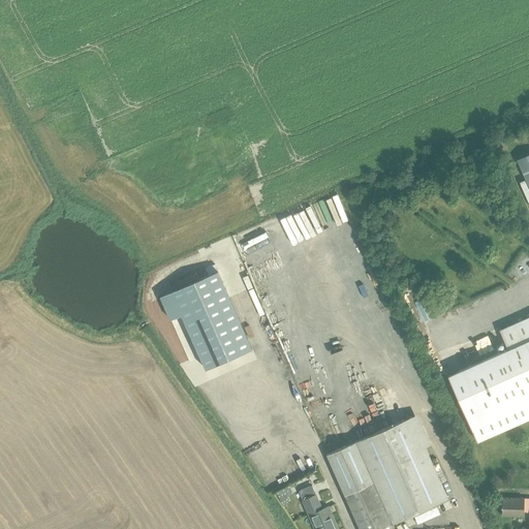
[(528,153),(517,159),(528,186),(528,153)]
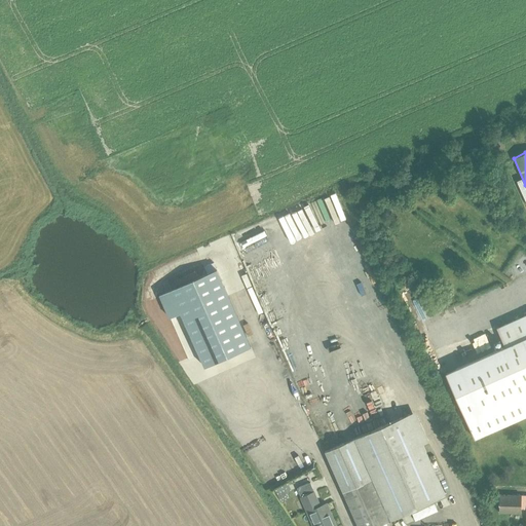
[(262,269),(248,275),(252,288),(267,282),(262,269)]
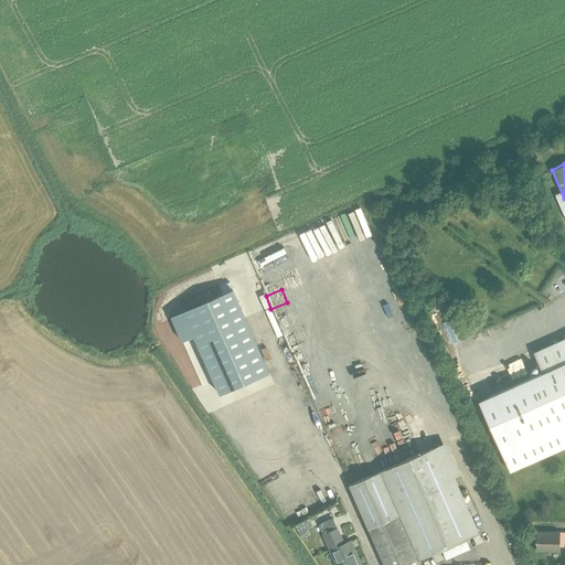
[(194,336),(220,393),(269,372),(234,290),(171,318),(181,341),(194,336)]
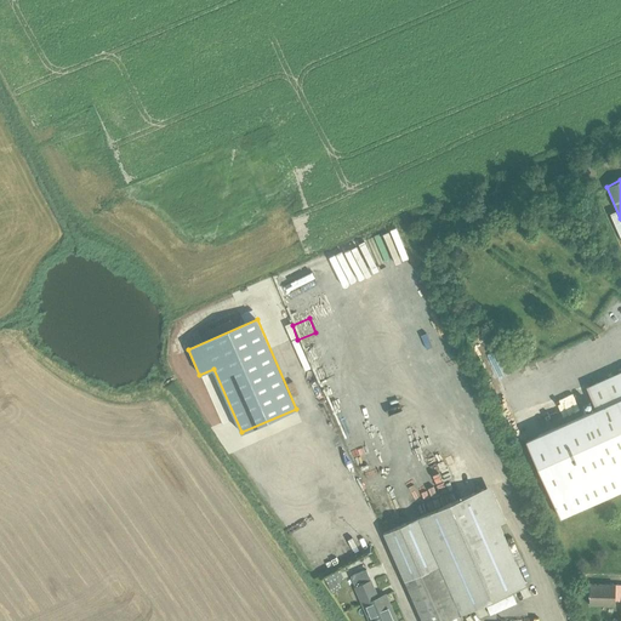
[(525,440),(560,518),(620,490),(620,371),(586,387),(596,409),(525,440)]
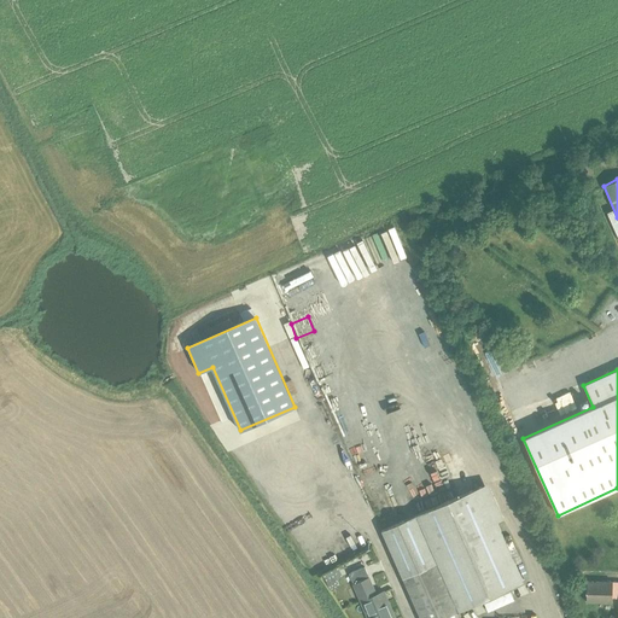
[(210,414),(215,425),(222,421),(217,410),(210,414)]
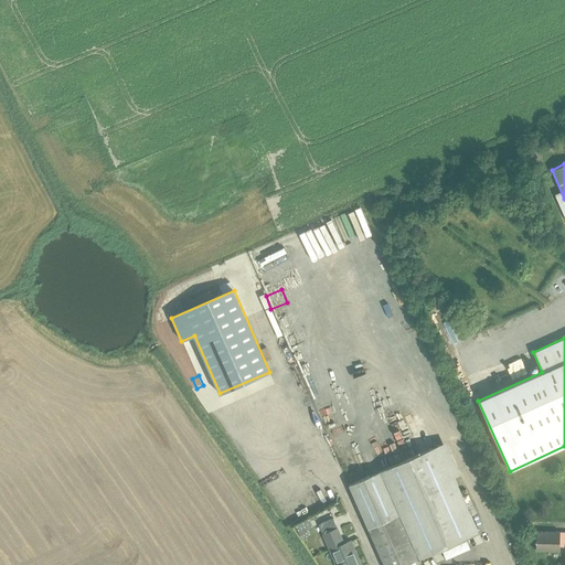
[(440,445),(349,484),(383,564),(419,564),(418,560),(478,533),(440,445)]
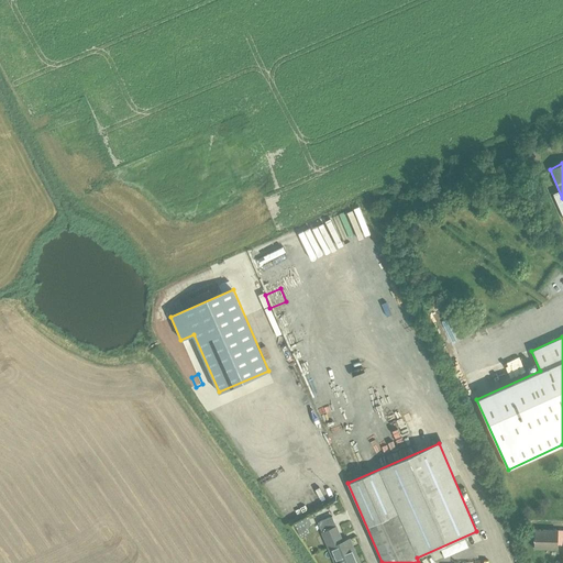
[(306,537),(318,531),(310,517),(299,523),(306,537)]
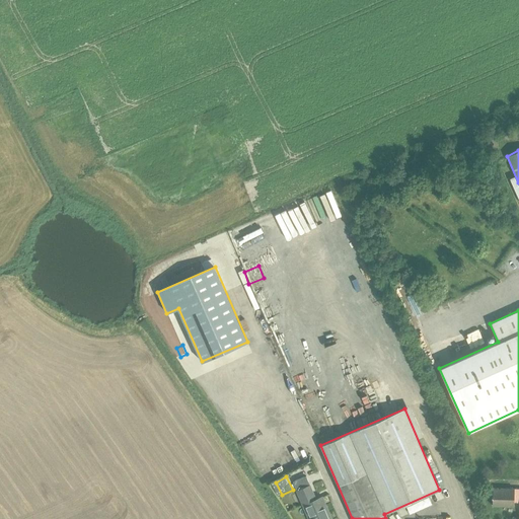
[(331,518),(322,497),(310,502),(308,497),(313,494),(306,476),(293,482),(308,518),(331,518)]
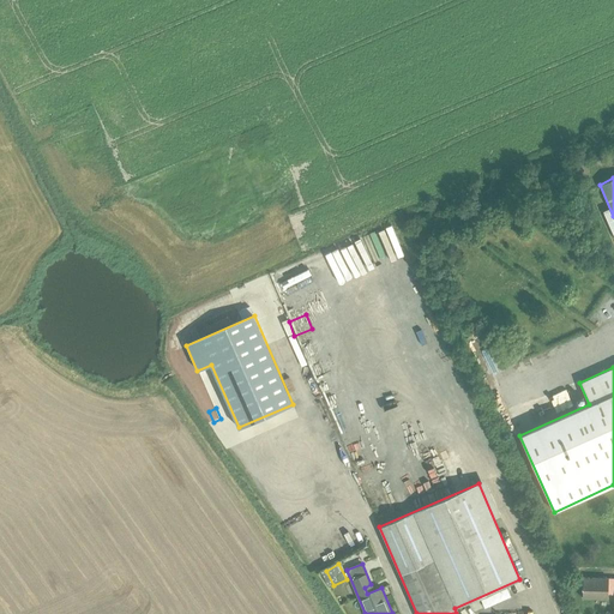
[(613,594),(613,578),(583,577),(582,599),(608,599),(608,595),(613,594)]
